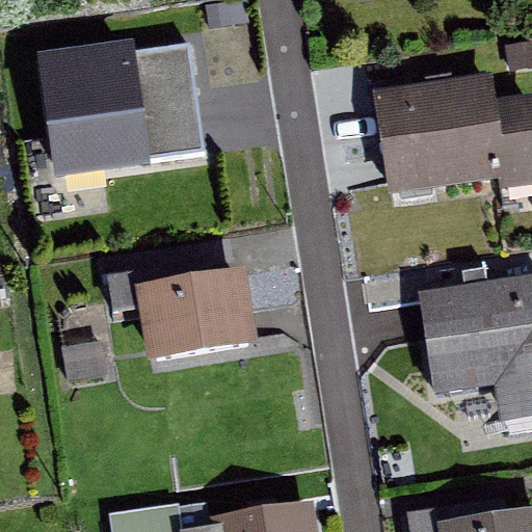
[(206,8),(209,27),(247,23),(245,4),(206,8)]
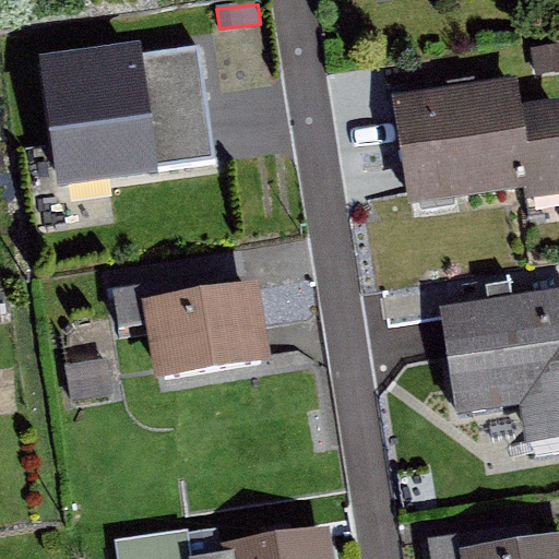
[(558,72),(558,44),(530,49),(534,76),(558,72)]
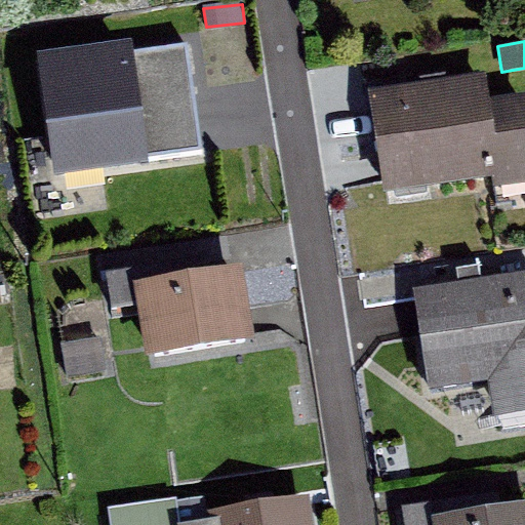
[(45,67),(59,173),(202,154),(187,47),(45,67)]
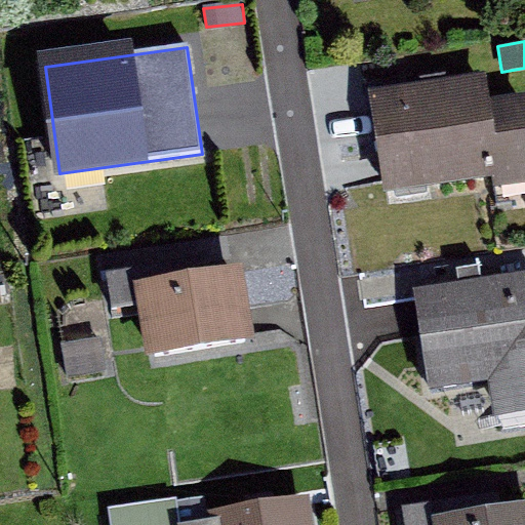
[(480,83),(372,102),(387,187),(524,162),(524,130),(489,136),(480,83)]
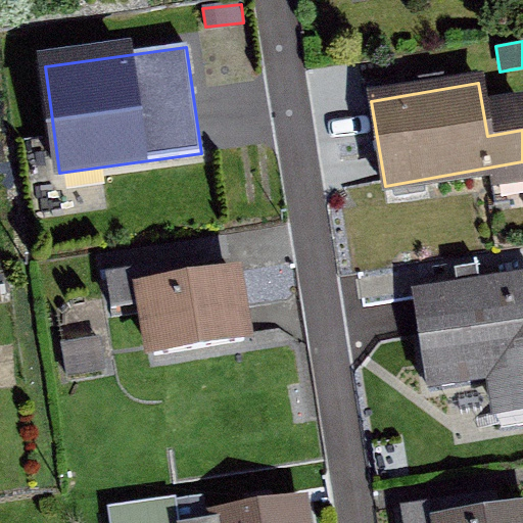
[(427,386),(494,377),(502,425),(522,421),(522,278),(481,285),(477,262),(432,269),(436,292),(413,296),(427,386)]
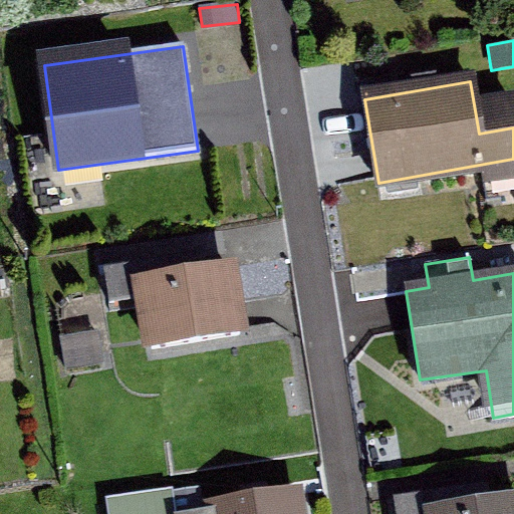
[(108,312),(144,306),(151,349),(237,334),(227,270),(181,277),(179,265),(102,277),(108,312)]
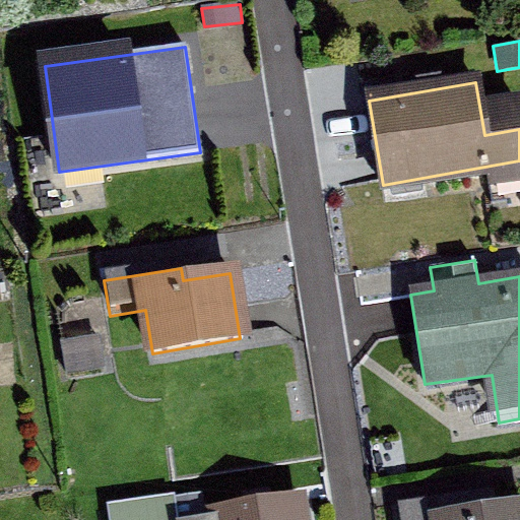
[(61,340),(67,376),(105,370),(99,334),(61,340)]
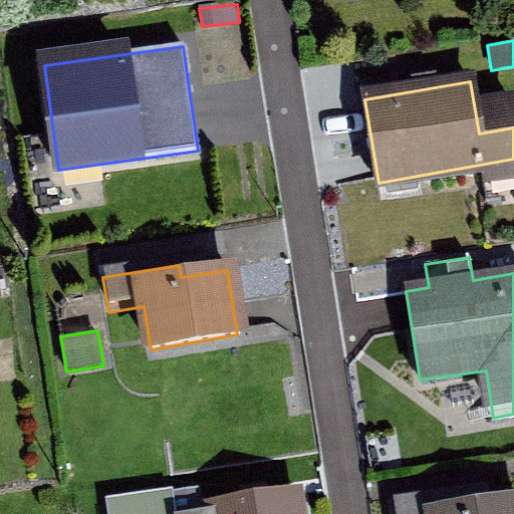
[(109,513),(171,513),(169,493),(108,503),(109,513)]
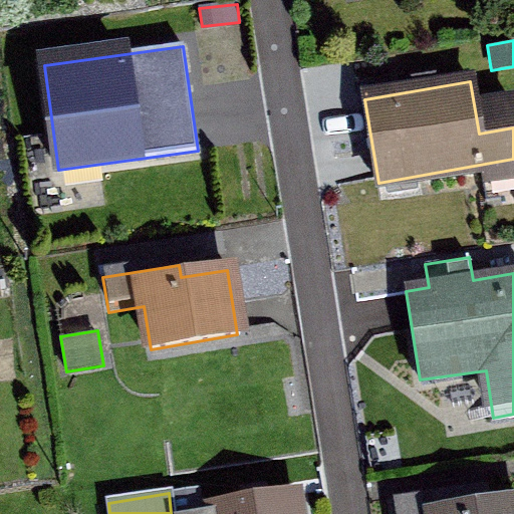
[(513,513),(513,499),(473,506),(471,494),(399,505),(400,513),(513,513)]
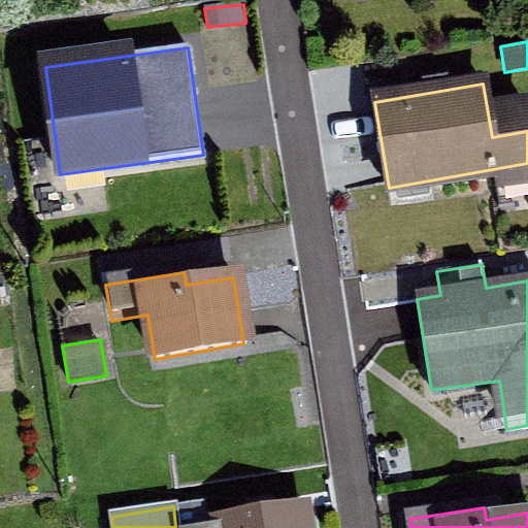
[(197,527),(303,527),(301,512),(197,527)]
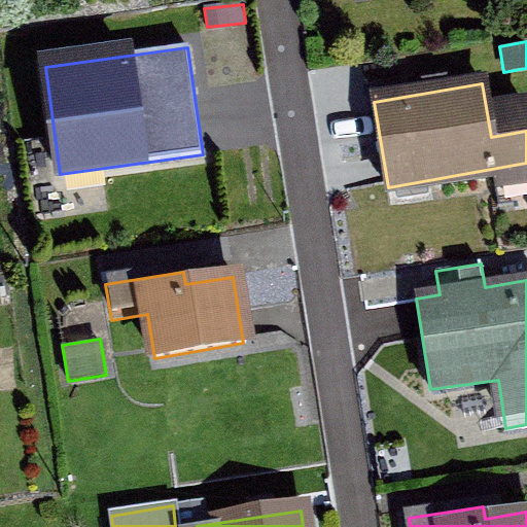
All buildings are outlined.
